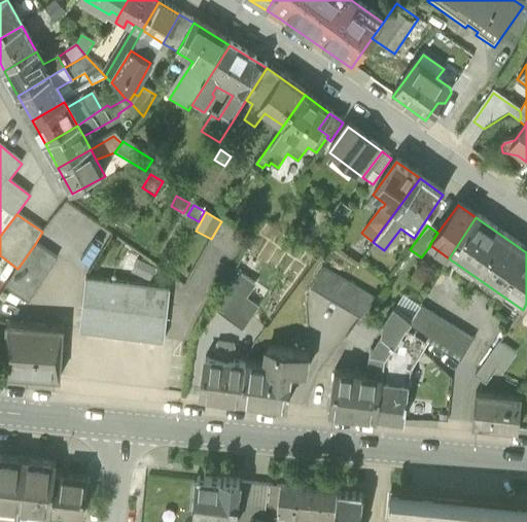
[(57,258),(35,244),(18,269),(6,286),(29,302),(57,258)]
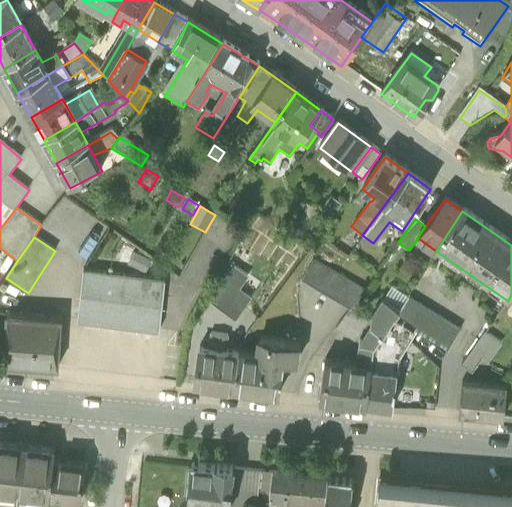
[(117,259),(156,278),(162,268),(123,247),(117,259)]
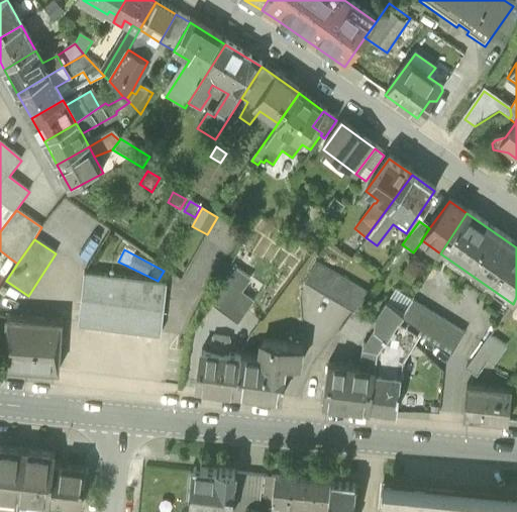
[(316,264),(303,284),(353,313),(369,294),(316,264)]
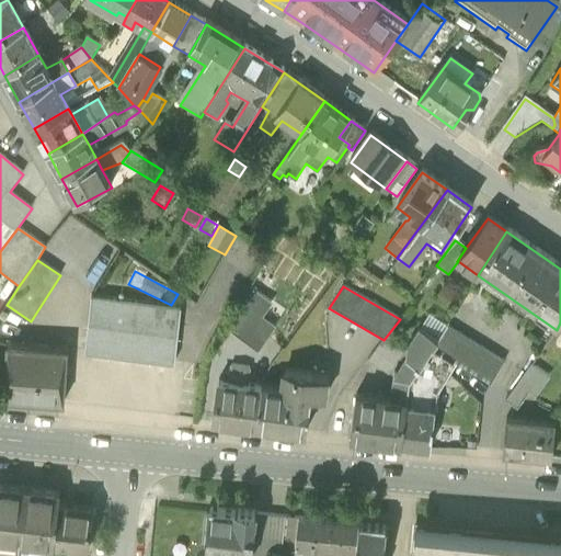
[(231,331),(259,350),(275,327),(261,317),(272,304),(256,293),(247,307),(245,306),(231,331)]
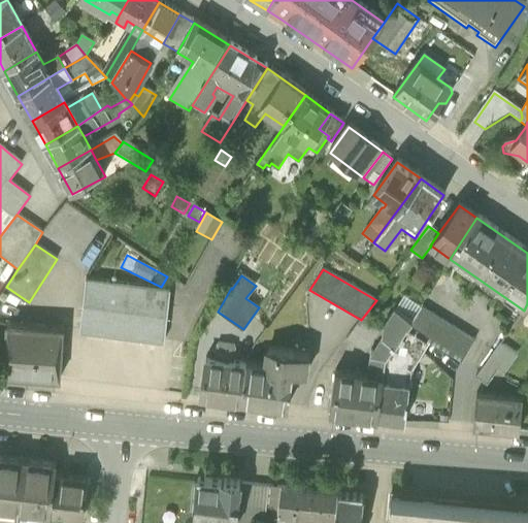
[(164,341),(171,288),(161,287),(87,279),(80,331),(164,341)]
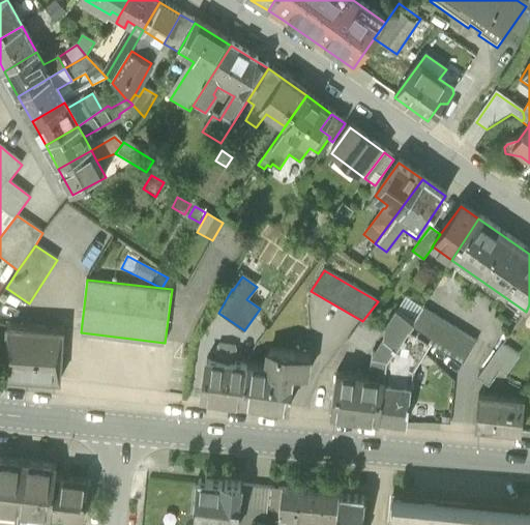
[(385,362),(408,329),(422,309),(405,297),(384,328),(384,340),(375,353),(373,352),(369,379),(383,380),(385,362)]
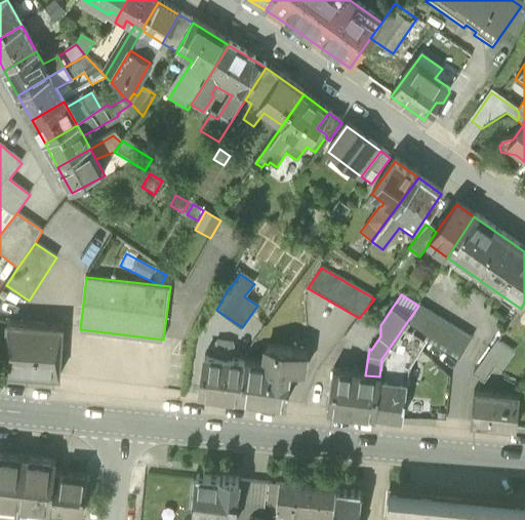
[(472,340),(418,306),(404,326),(427,341),(459,360),(472,340)]
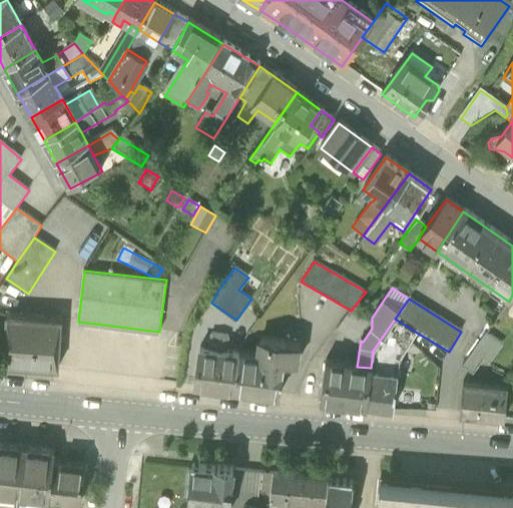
[(368,323),(351,311),(337,330),(355,342),(368,323)]
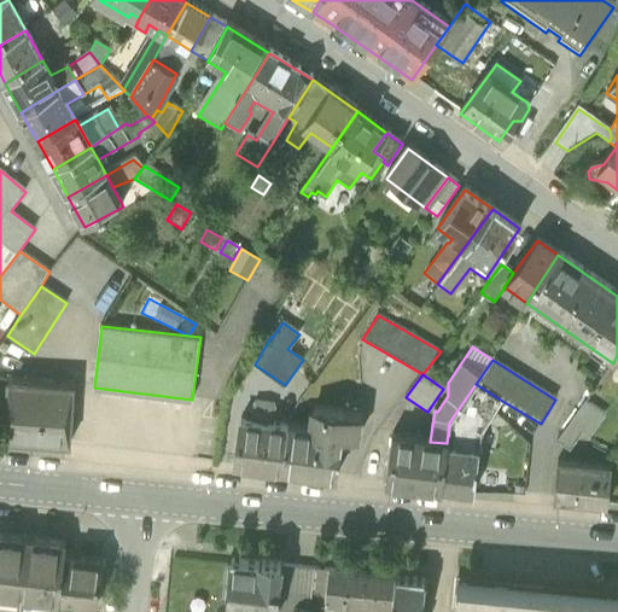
[(75,384),(9,379),(4,442),(33,444),(33,442),(70,444),(75,384)]
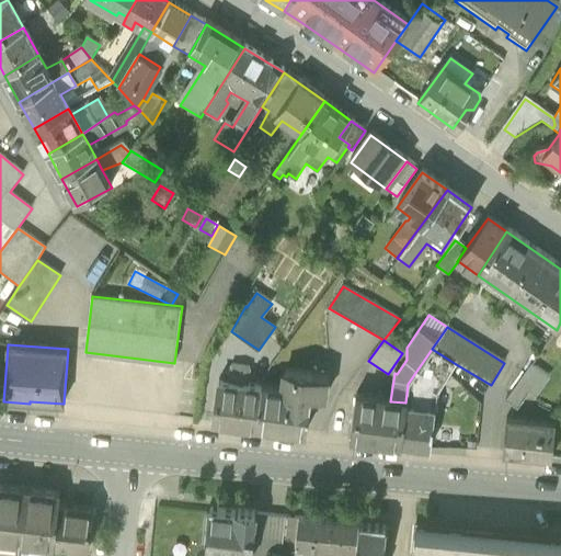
[(405,407),(435,410),(436,410),(437,393),(456,364),(432,349),(408,384),(405,403),(405,407)]
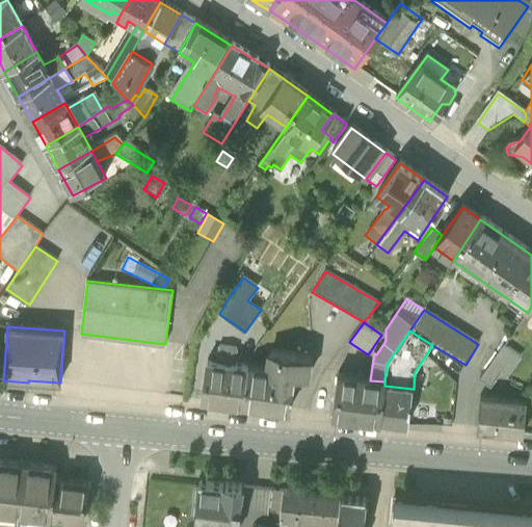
[(504,346),(479,380),(490,388),(501,373),(507,376),(521,359),(504,346)]
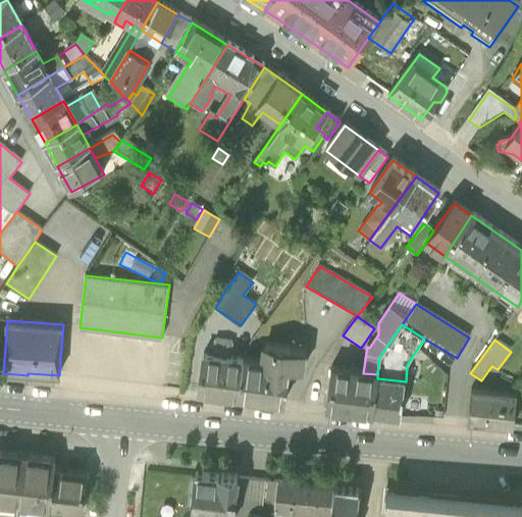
[(199,393),(239,398),(244,361),(230,359),(232,344),(216,342),(214,357),(204,356),(199,393)]
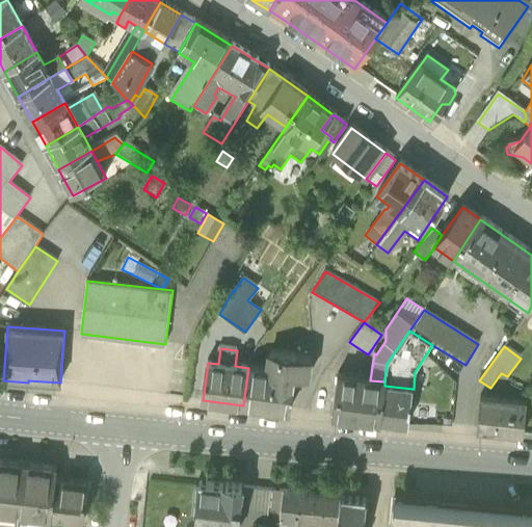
[(267,370),(248,368),(243,405),(290,412),(294,376),(309,377),(312,358),(269,352),(267,370)]
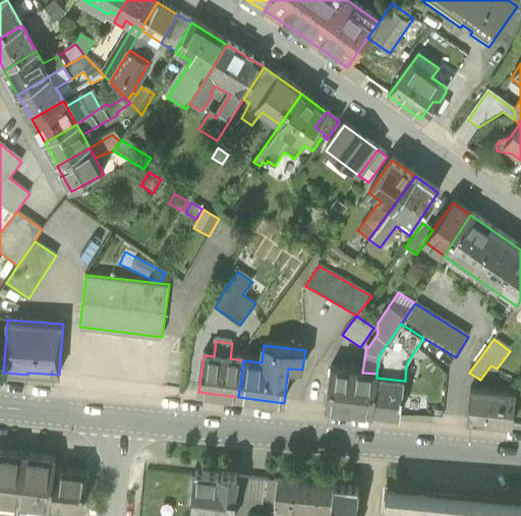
[(325,408),(371,414),(377,378),(377,374),(362,373),(331,368),(325,408)]
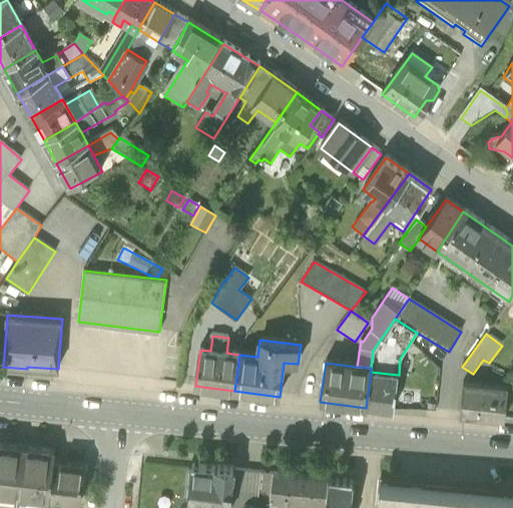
[(398,375),(371,372),(366,408),(394,412),(398,375)]
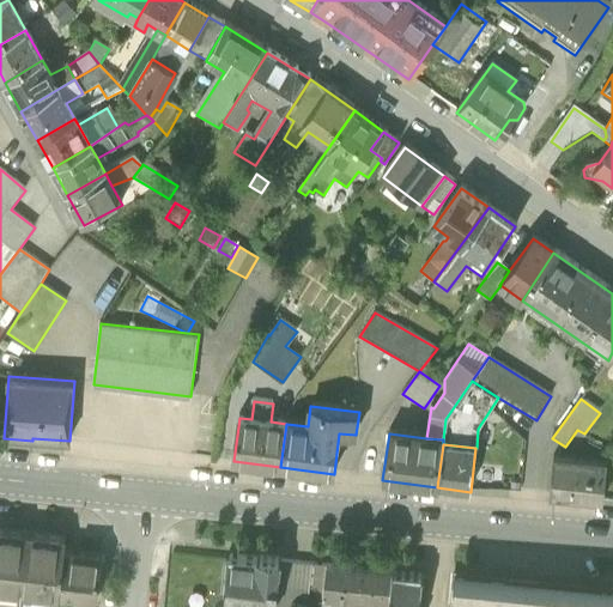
[(606,466),(553,461),(550,496),(602,502),(606,466)]
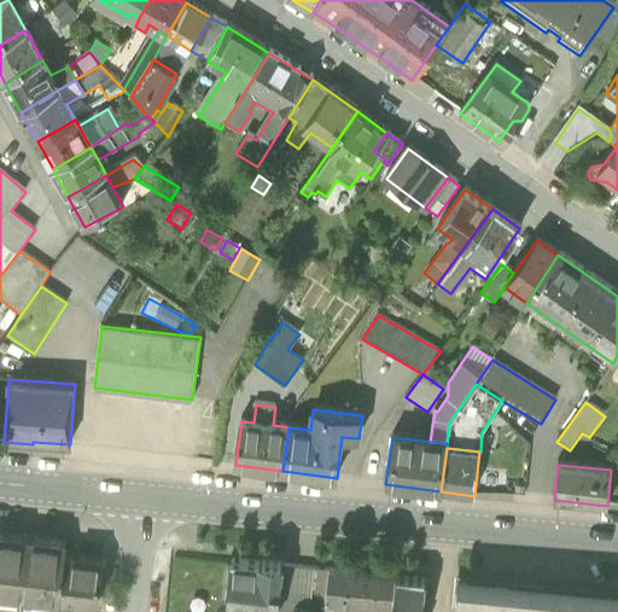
[(0,599),(60,606),(60,601),(65,558),(66,545),(0,536),(0,599)]
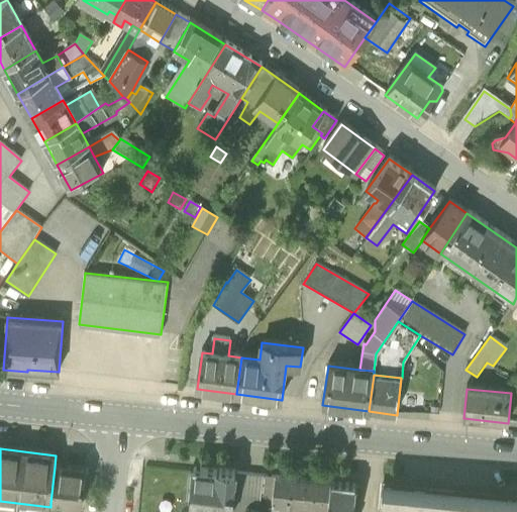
[(89,470),(55,467),(50,503),(85,506),(89,470)]
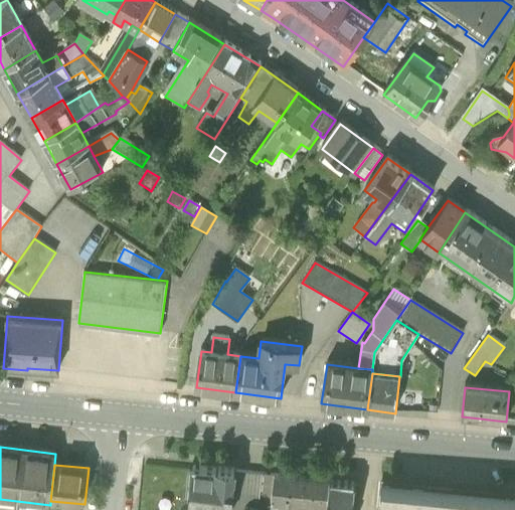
[(233,471),(191,467),(187,509),(199,509),(200,506),(223,509),(231,509),(233,471)]
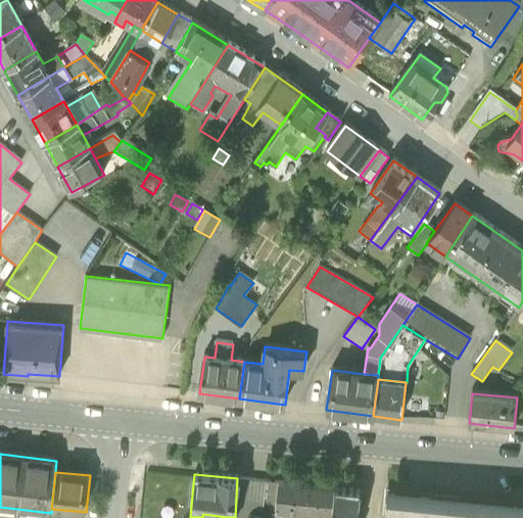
[(266,481),(237,478),(235,517),(259,517),(264,512),(266,481)]
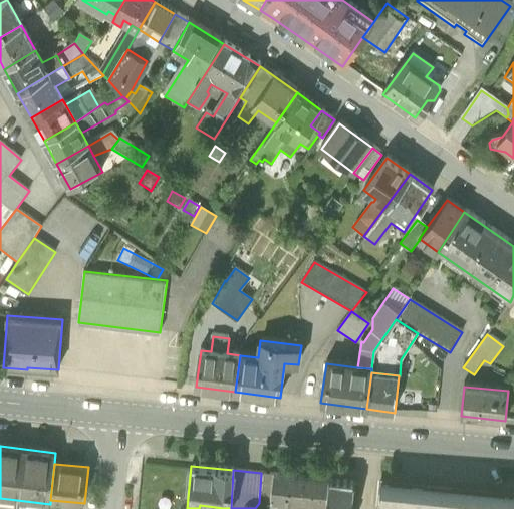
[(290,476),(274,474),(268,506),(275,508),(286,508),(290,476)]
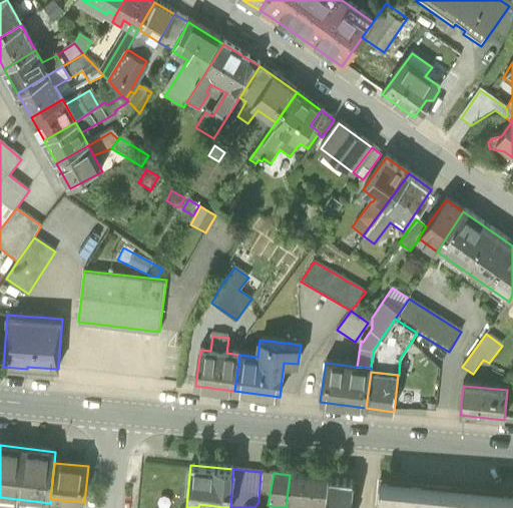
[(324,507),(328,479),(290,475),(286,507),(324,507)]
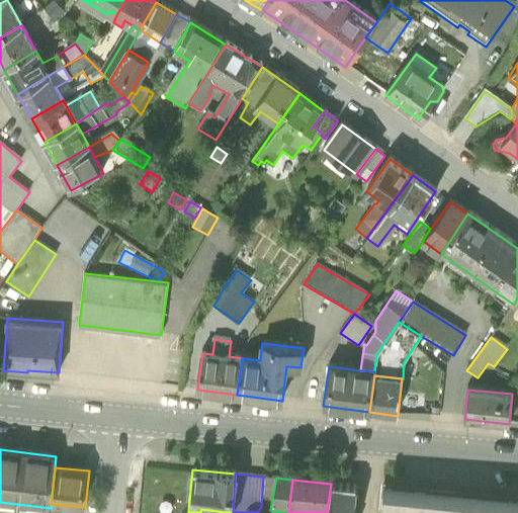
[(353,512),(356,486),(331,484),(327,512),(353,512)]
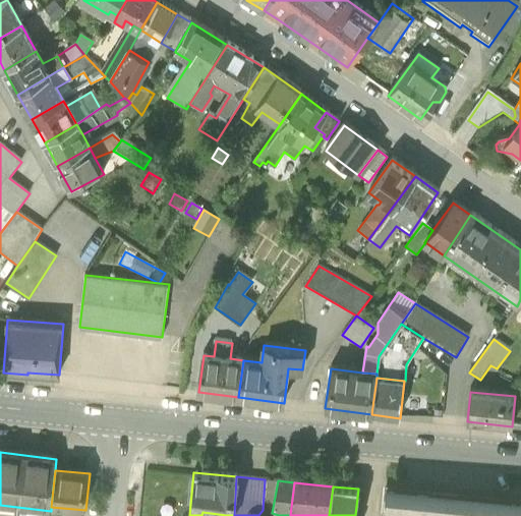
[(520,515),(520,505),(385,492),(383,512),(383,515),(520,515)]
